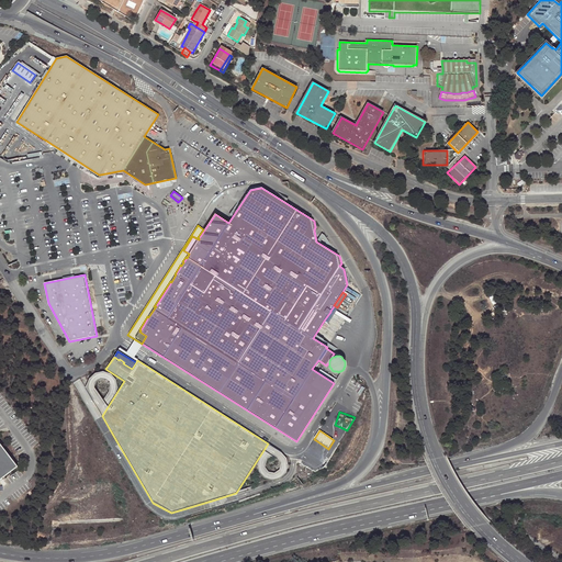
[(0,481),(19,468),(0,442),(0,481)]
